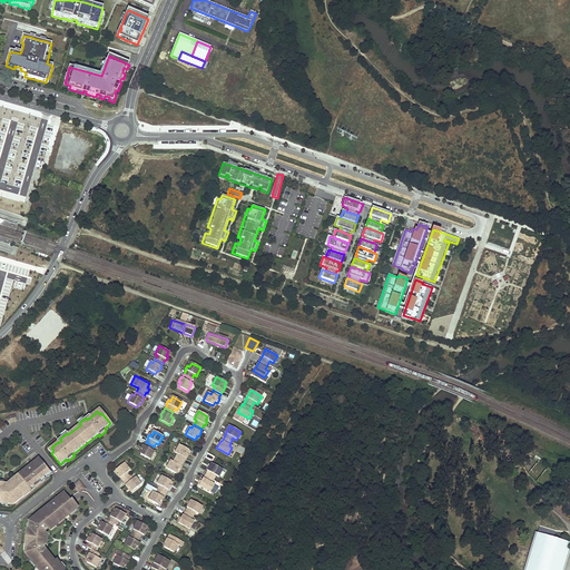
[(72,454),(75,455),(99,436),(98,434),(72,454)]
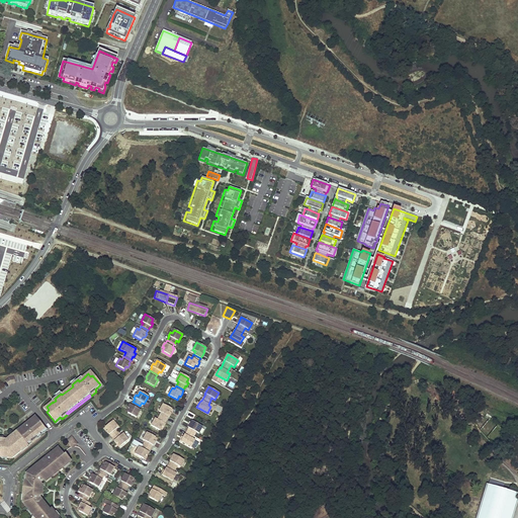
[(138,409),(140,406),(133,402),(131,405),(130,405),(127,409),(130,410),(127,413),(137,418),(141,411),(138,409)]
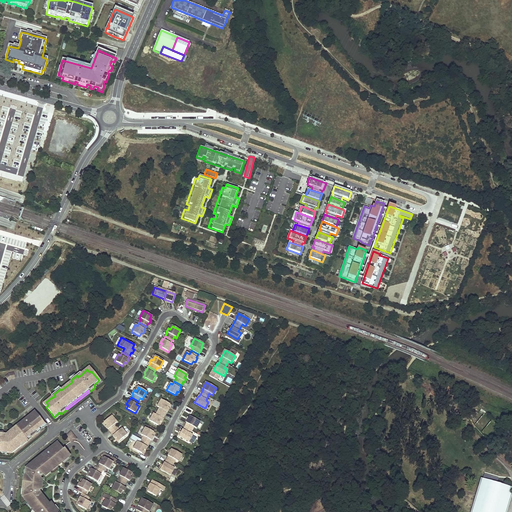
[(159,408),(157,411),(164,415),(166,412),(167,412),(169,409),(167,408),(169,404),(161,400),(157,407),(159,408)]
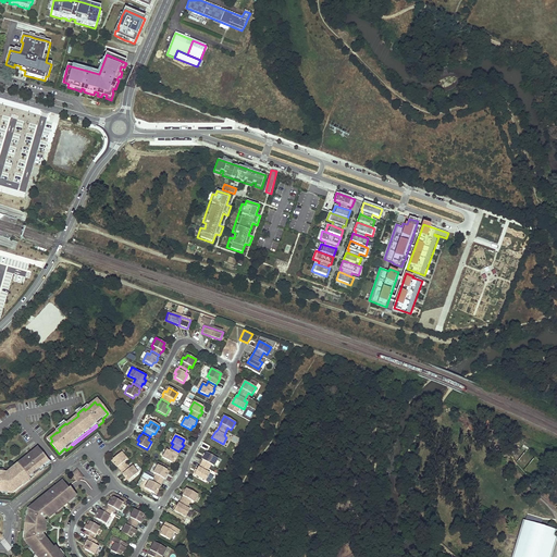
[(505,449),(508,453),(509,452),(514,455),(519,449),(514,446),(516,444),(511,442),(505,449)]
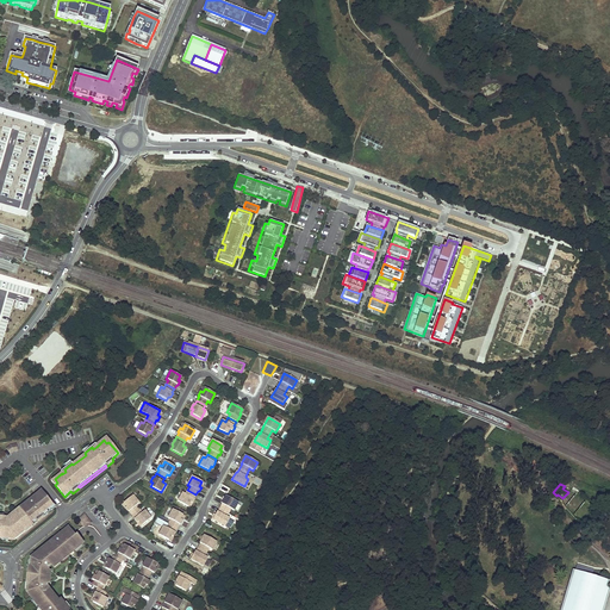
[(195,495),(187,490),(185,495),(182,493),(178,502),(187,506),(190,503),(192,504),(194,499),(193,499),(195,495)]
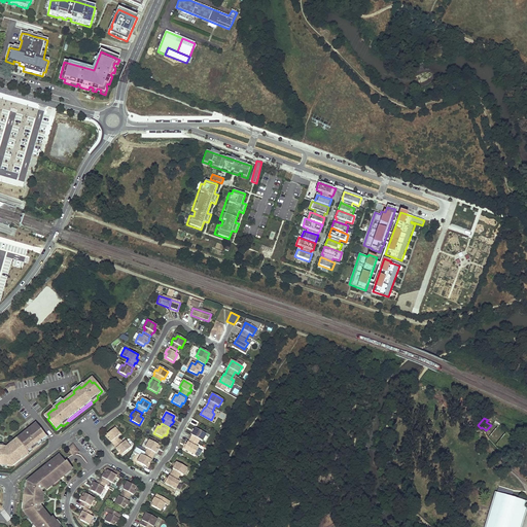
[(0,465),(0,464),(7,464),(7,466),(12,467),(22,459),(21,457),(30,449),(32,451),(37,447),(36,445),(45,436),(35,424),(29,429),(31,431),(29,433),(27,431),(10,445),(10,446),(8,447),(8,450),(4,450),(0,449),(0,448),(0,447),(0,465)]
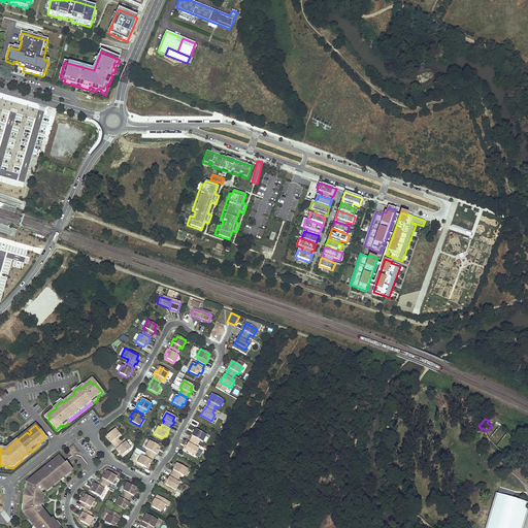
[(114,446),(121,440),(119,437),(121,436),(114,429),(107,435),(110,438),(108,440),(111,443),(111,442),(114,446)]
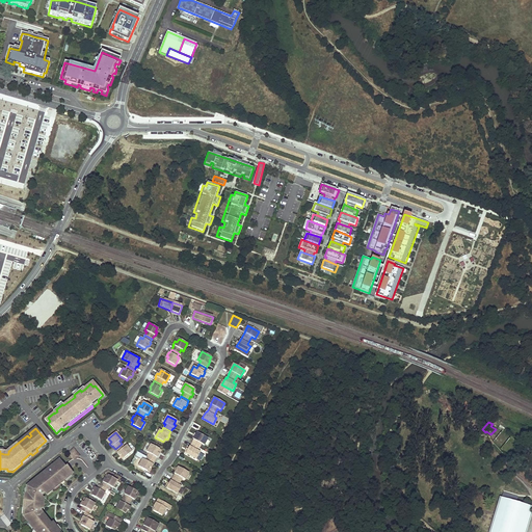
[(193,440),(189,447),(188,446),(185,453),(195,459),(200,452),(196,451),(201,444),(203,445),(207,439),(196,432),(192,440),(193,440)]
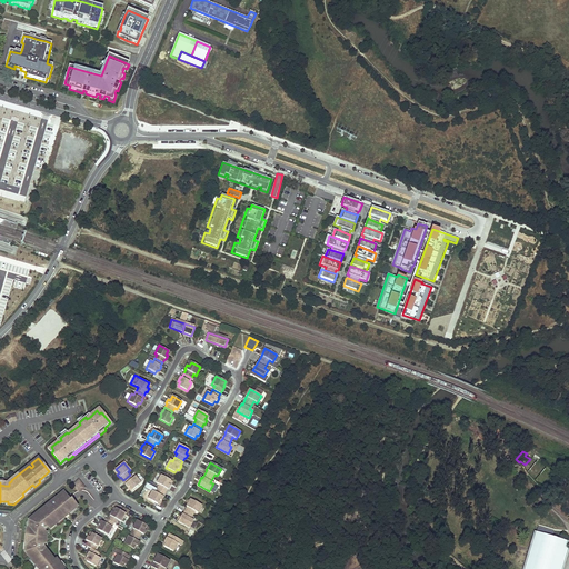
[(51,473),(49,471),(39,480),(40,482),(51,473)]
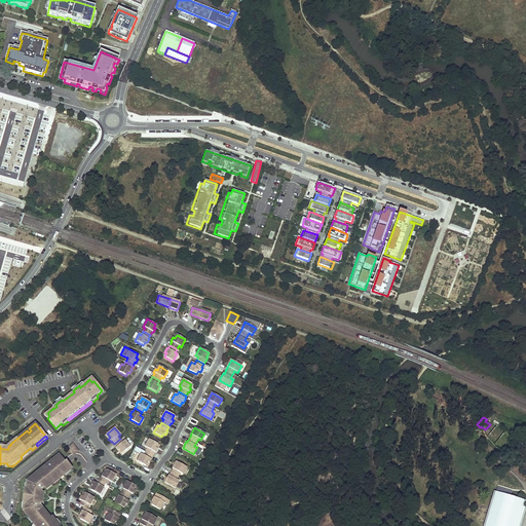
[(123,442),(120,439),(114,444),(116,447),(116,448),(118,451),(120,450),(122,453),(130,447),(125,441),(123,442)]
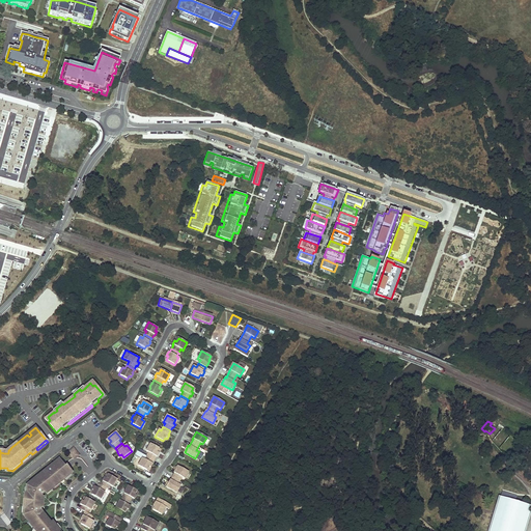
[(148,452),(147,456),(155,460),(157,456),(157,457),(159,453),(158,452),(160,448),(150,444),(146,451),(148,452)]
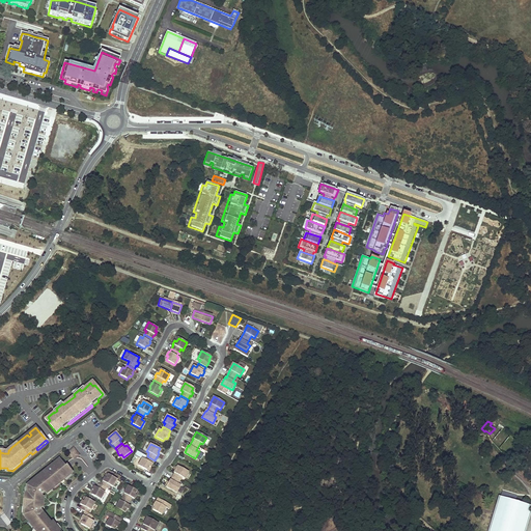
[(79,455),(73,448),(68,452),(73,458),(76,458),(79,455)]
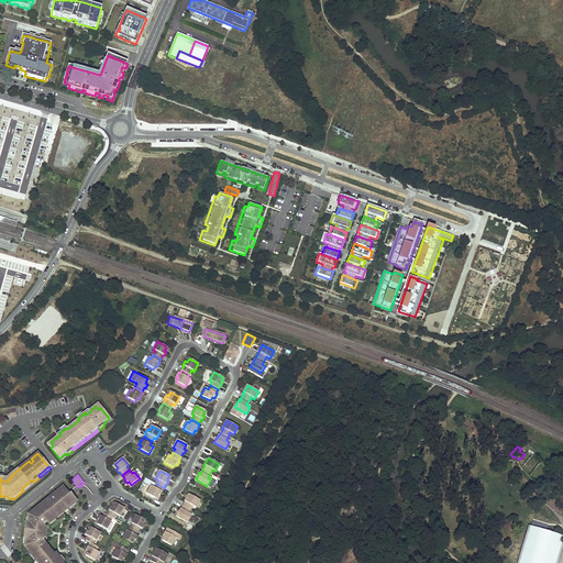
[(34,482),(32,479),(22,488),(23,490),(34,482)]
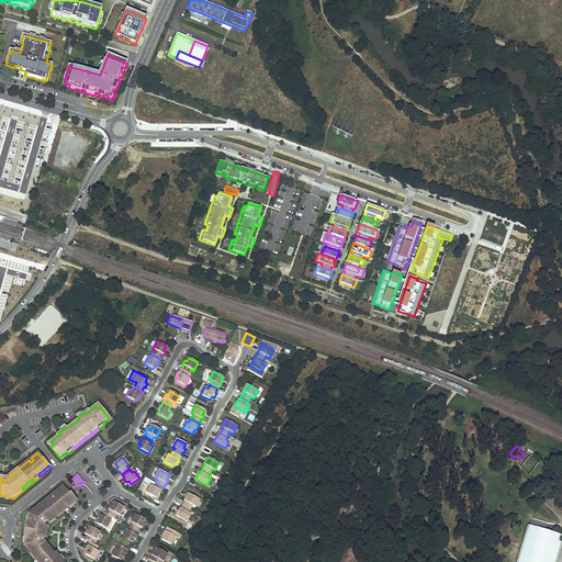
[(164,487),(156,483),(154,486),(150,485),(146,493),(156,498),(158,494),(159,495),(161,491),(164,487)]
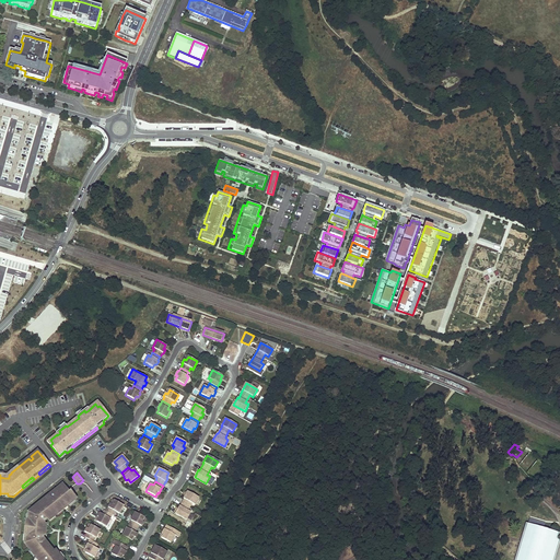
[(69,493),(63,487),(60,490),(59,488),(49,496),(50,497),(43,503),(42,502),(31,511),(32,512),(27,515),(24,541),(28,546),(26,547),(31,551),(31,550),(32,552),(37,559),(61,559),(57,553),(56,556),(44,539),(43,540),(42,538),(42,536),(43,536),(44,525),(43,525),(43,522),(47,518),(48,520),(66,504),(67,506),(70,503),(69,502),(74,498),(70,492),(69,493)]
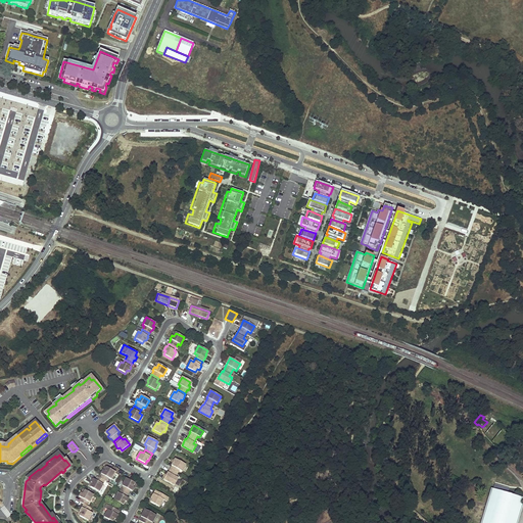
[(186,465),(175,459),(172,466),(170,470),(177,473),(179,470),(182,472),(186,465)]
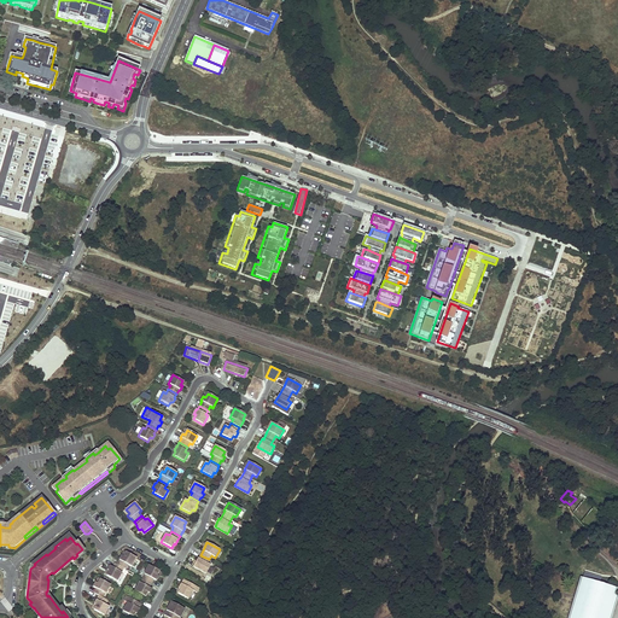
[(136,559),(127,553),(124,558),(122,557),(117,565),(123,569),(126,570),(128,565),(132,567),(136,559)]
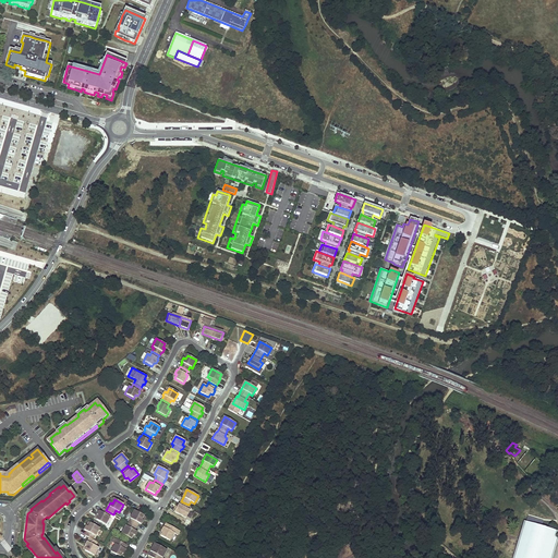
[(189,505),(181,501),(179,505),(174,511),(185,518),(190,511),(186,509),(189,505)]
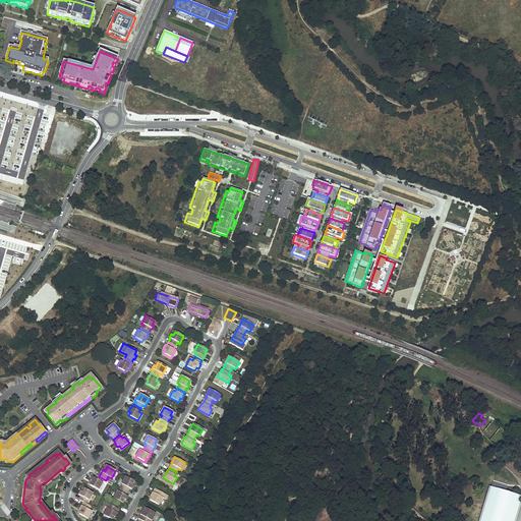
[(99,476),(97,475),(96,478),(93,477),(91,481),(93,482),(91,485),(99,490),(103,483),(103,482),(104,479),(99,476)]
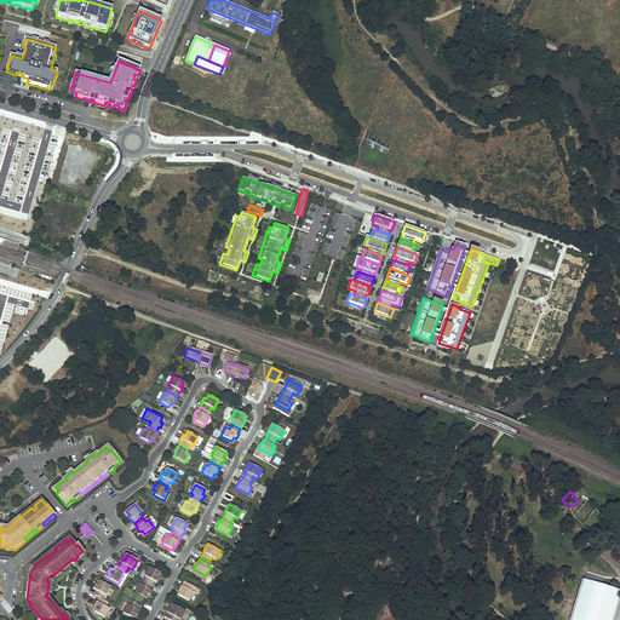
[(160,573),(149,567),(144,577),(145,577),(143,580),(151,585),(154,581),(156,583),(159,579),(158,578),(160,573)]
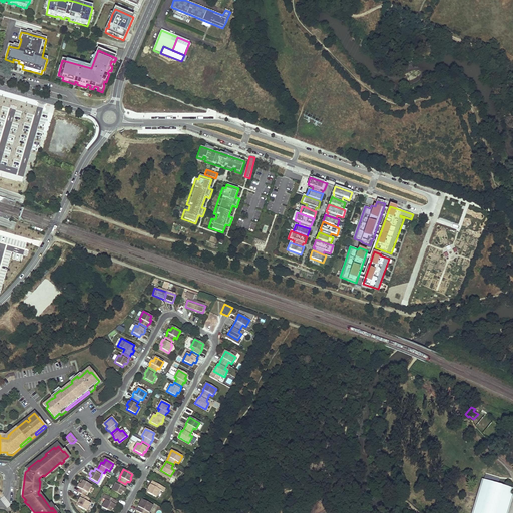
[(125,484),(118,480),(116,484),(112,491),(120,495),(122,492),(124,493),(126,489),(123,488),(125,484)]
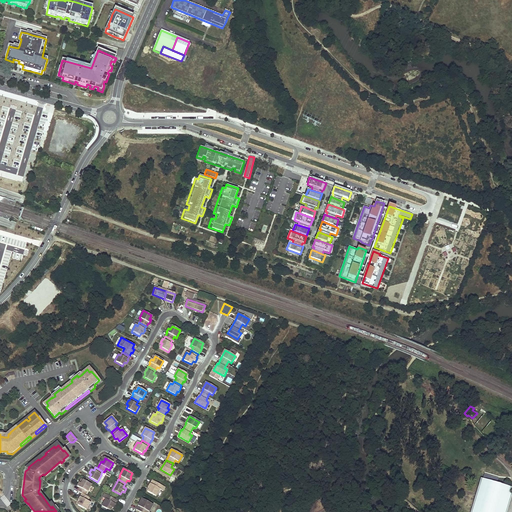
[(510,488),(482,479),(472,511),(506,511),(511,494),(508,493),(510,488)]
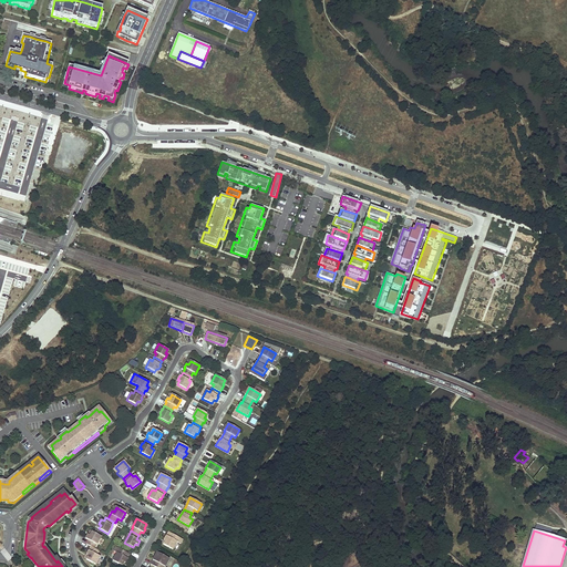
[(102,537),(92,532),(90,536),(89,535),(86,539),(89,540),(86,545),(91,547),(94,549),(96,545),(98,545),(102,537)]
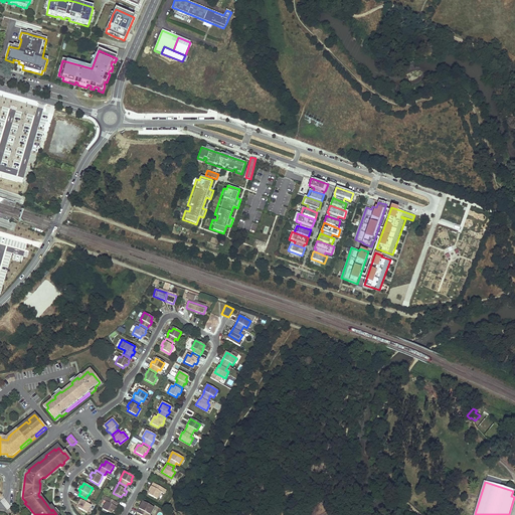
[(166,490),(153,483),(149,491),(150,492),(149,495),(157,499),(161,492),(164,494),(166,490)]
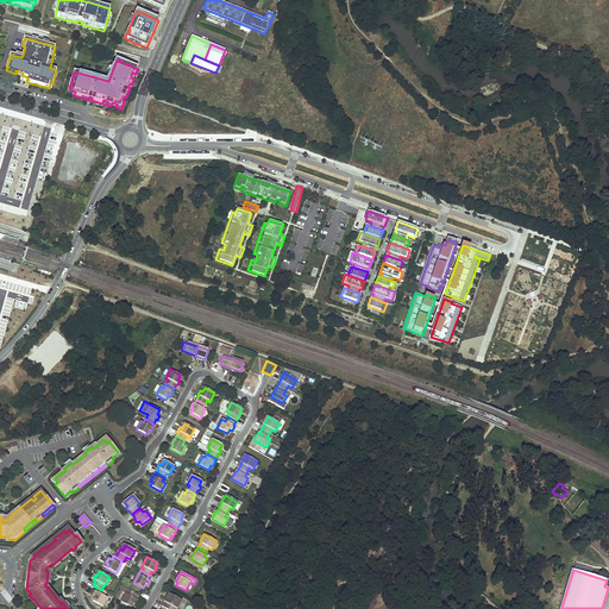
[(101,590),(98,588),(93,596),(95,597),(93,602),(102,607),(107,598),(104,596),(106,592),(101,590)]
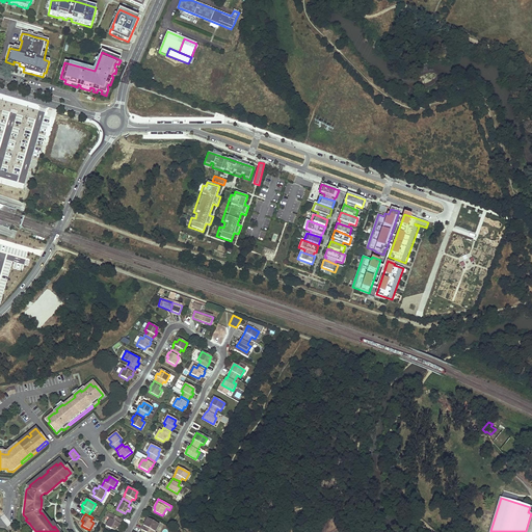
[(122,521),(109,513),(107,517),(110,520),(106,527),(114,531),(116,528),(117,529),(122,521)]
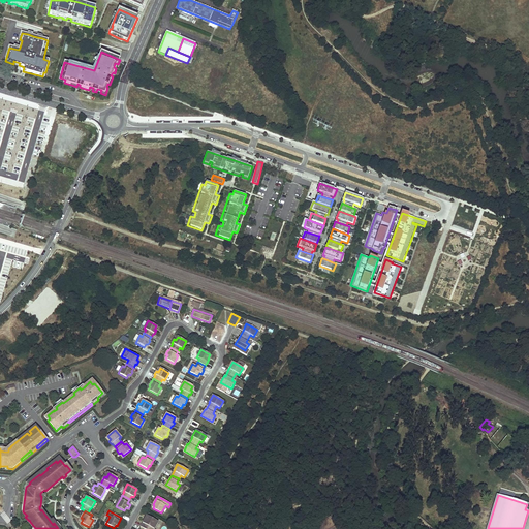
[(155,528),(154,528),(158,522),(147,516),(141,526),(145,528),(155,528)]
